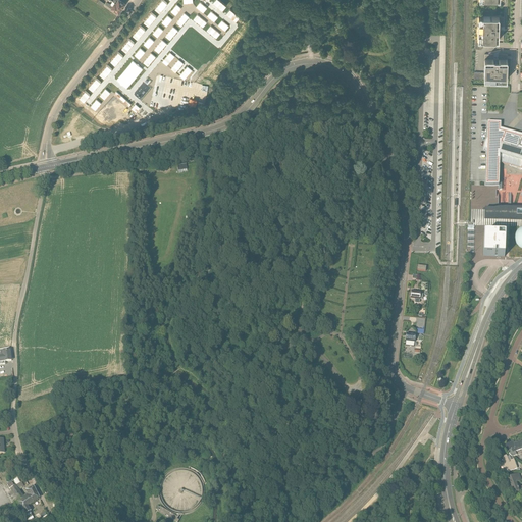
[(115,3),(122,8),(125,4),(120,0),(113,0),(112,1),(114,3),(115,3)]
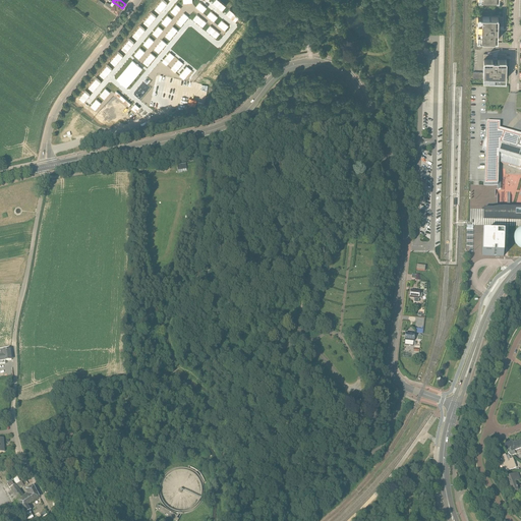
[(163,0),(161,0),(155,8),(159,12),(167,3),(163,0)]
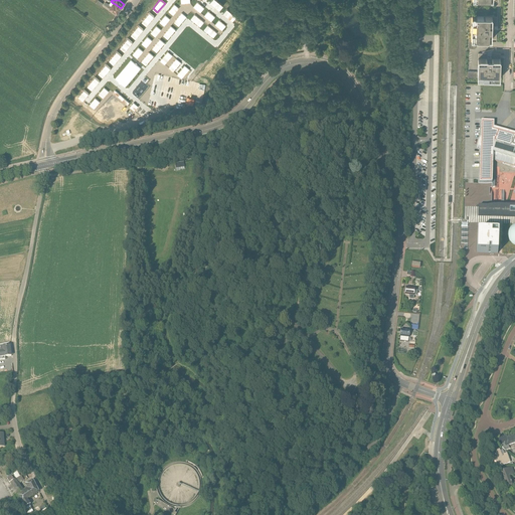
[(106,2),(104,4),(117,13),(121,8),(114,3),(113,3),(111,1),(109,4),(106,2)]
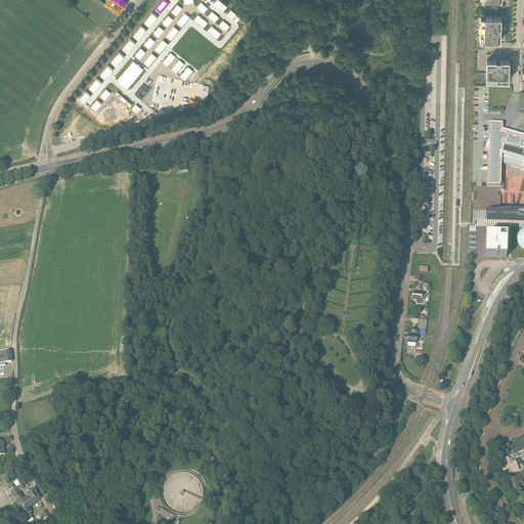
[(227,5),(222,1),(218,6),(223,10),(227,5)]
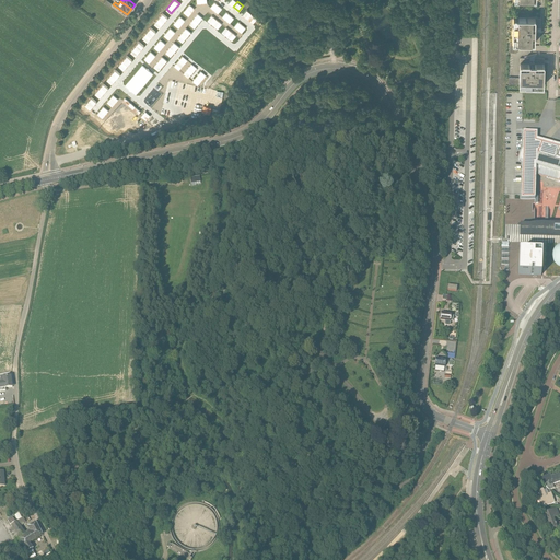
[(222,9),(214,2),(210,7),(218,13),(222,9)]
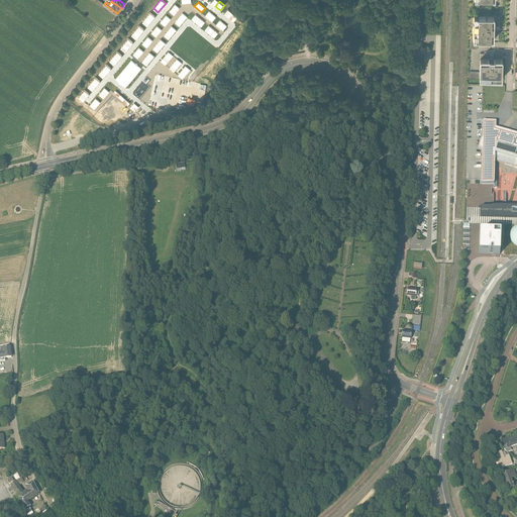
[(175,4),(169,11),(174,15),(180,8),(175,4)]
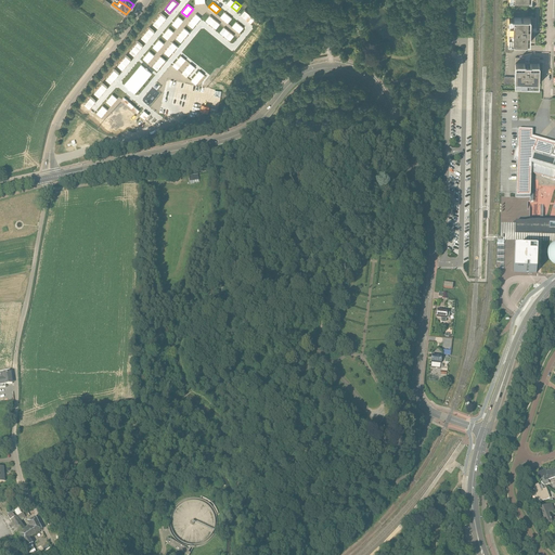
[(249,13),(245,9),(241,14),(245,18),(249,13)]
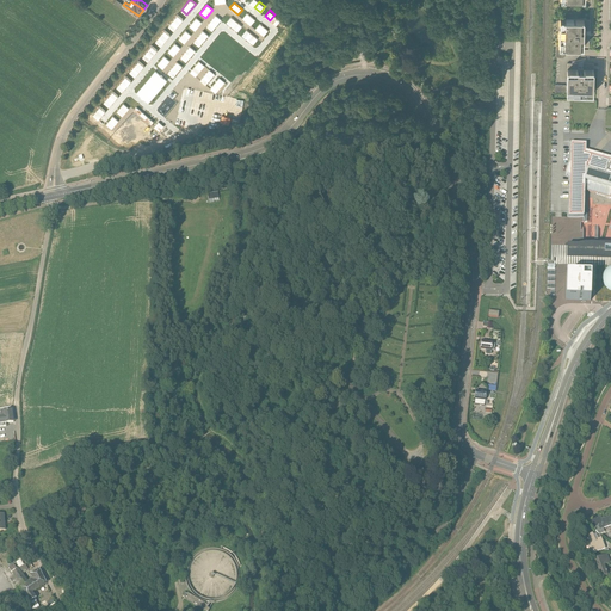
[(255,20),(247,13),(242,18),(251,25),(255,20)]
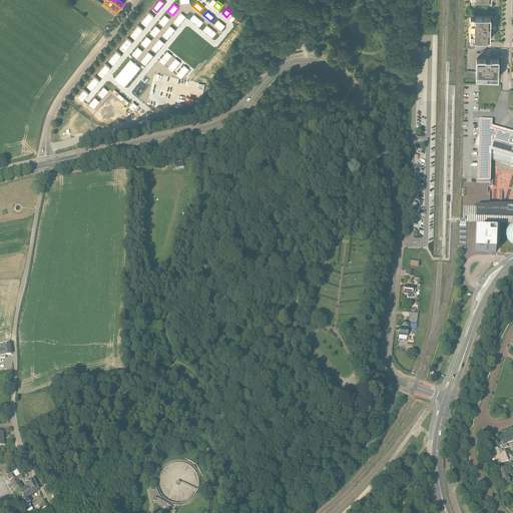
[(148,12),(141,21),(145,25),(153,16),(148,12)]
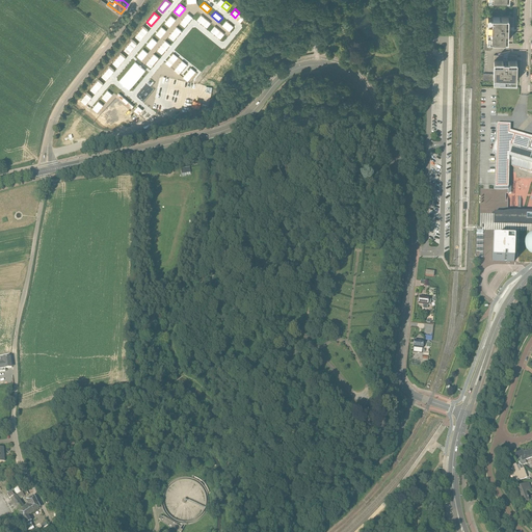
[(188,12),(184,18),(188,22),(192,17),(188,12)]
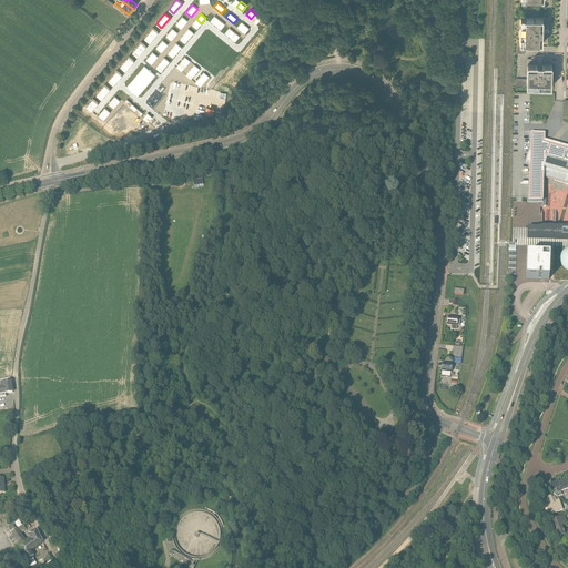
[(261,18),(255,13),(251,19),(256,23),(261,18)]
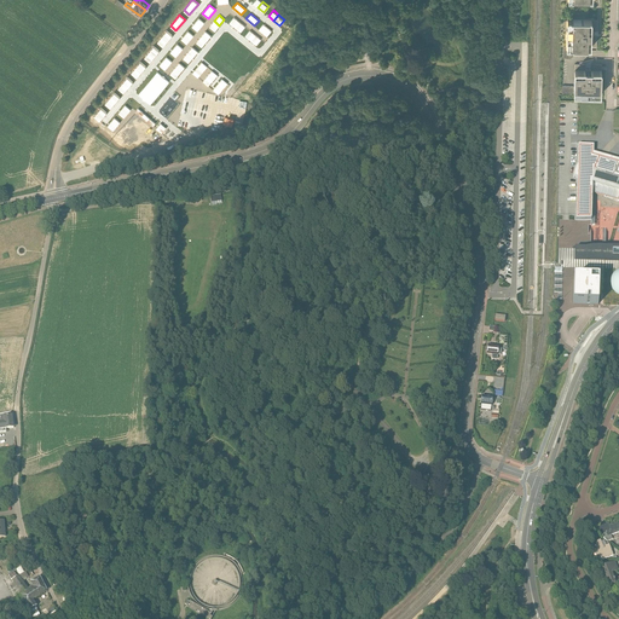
[(239,22),(235,17),(230,23),(235,28),(239,22)]
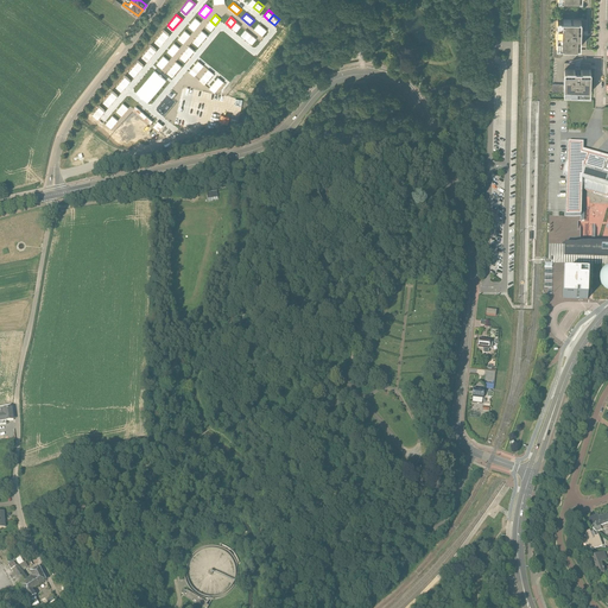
[(195,18),(189,26),(194,30),(201,21),(195,18)]
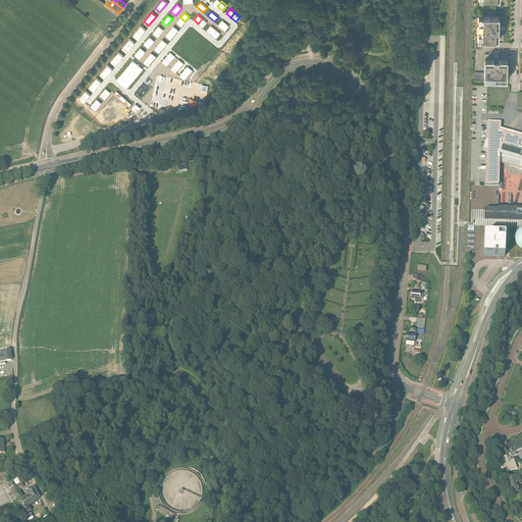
[(481,49),(482,40),(499,40),(499,32),(501,32),(501,27),(499,27),(499,17),(478,16),(478,39),(475,39),(475,49),(481,49)]
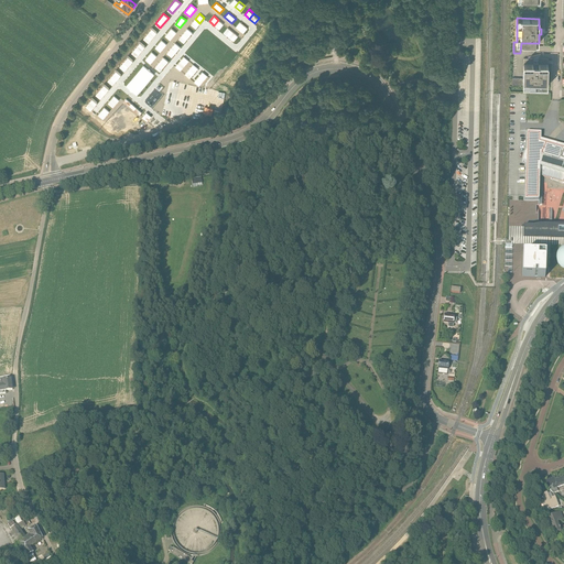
[(195,19),(191,24),(196,28),(199,23),(195,19)]
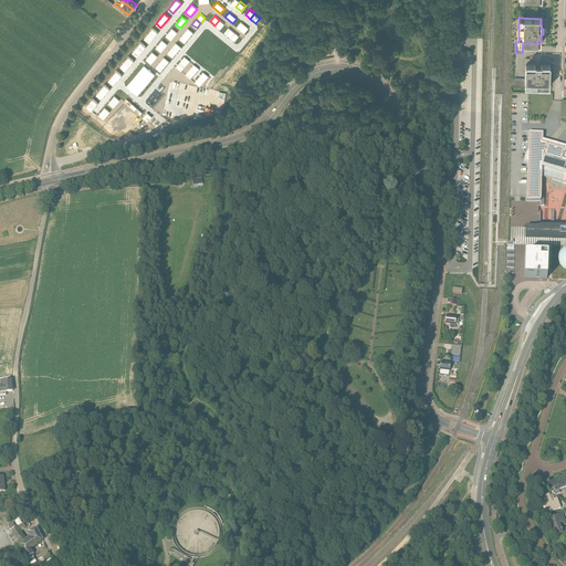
[(224,24),(219,20),(215,25),(220,29),(224,24)]
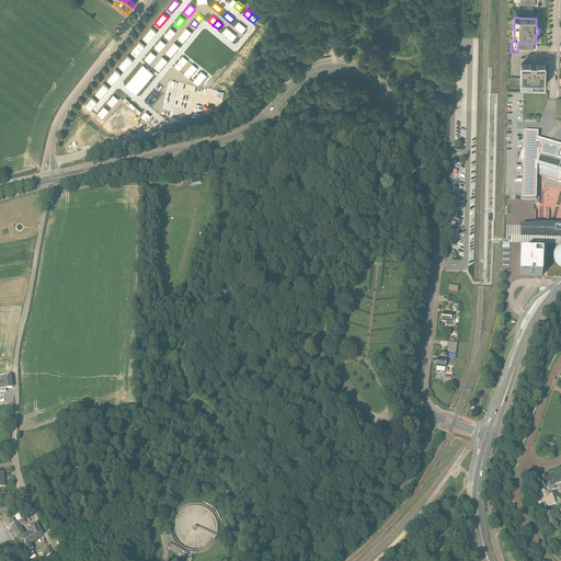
[(245,27),(239,22),(235,26),(242,33),(245,27)]
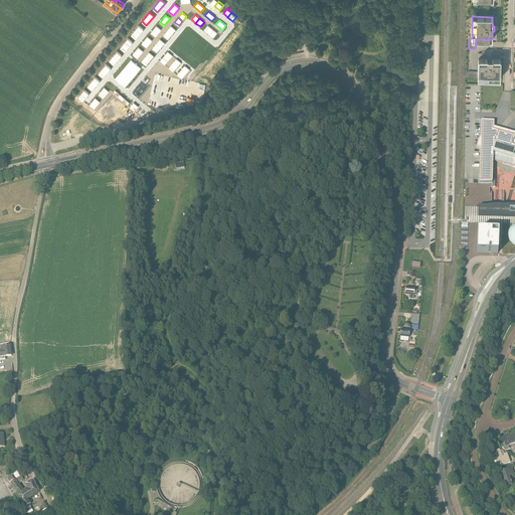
[(139,25),(131,34),(136,38),(143,29),(139,25)]
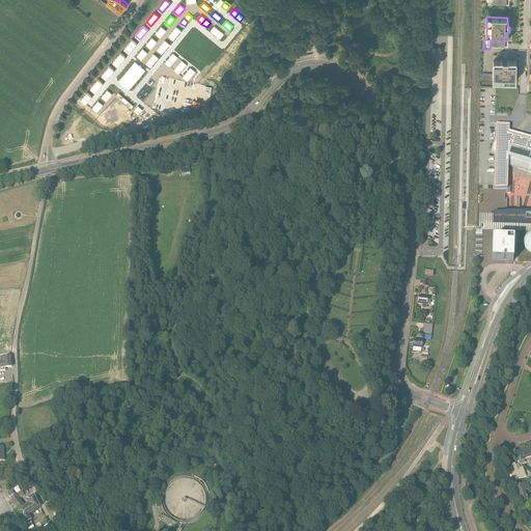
[(161,26),(156,33),(160,37),(166,30),(161,26)]
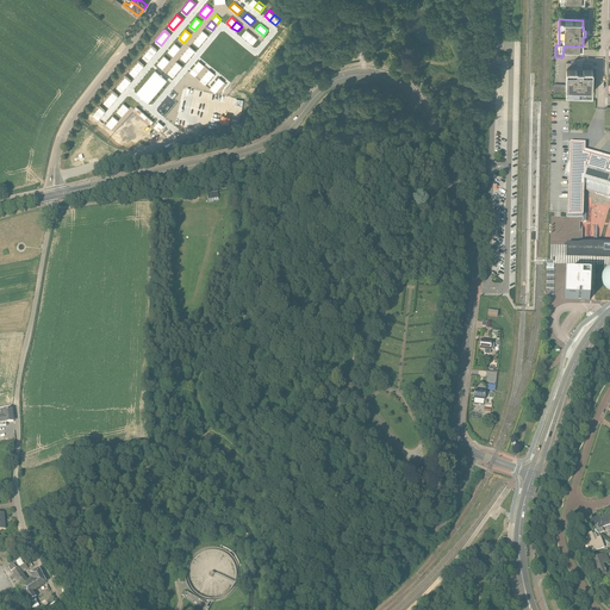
[(203,30),(198,36),(203,41),(207,35),(203,30)]
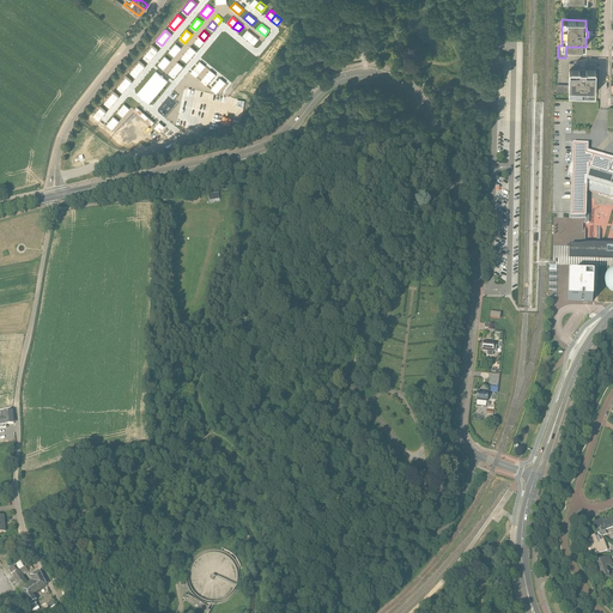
[(253,35),(248,30),(243,36),(248,40),(253,35)]
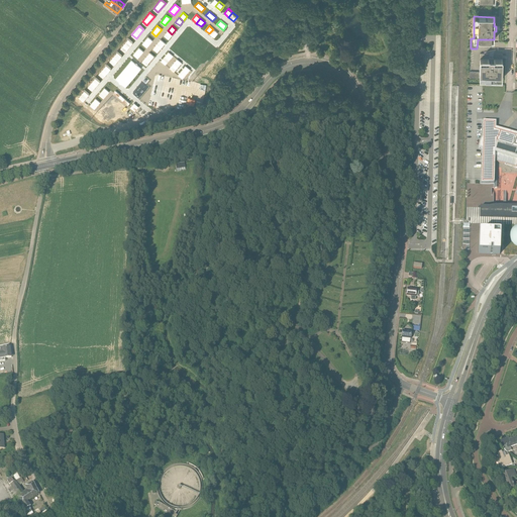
[(238,25),(232,32),(237,36),(243,29),(238,25)]
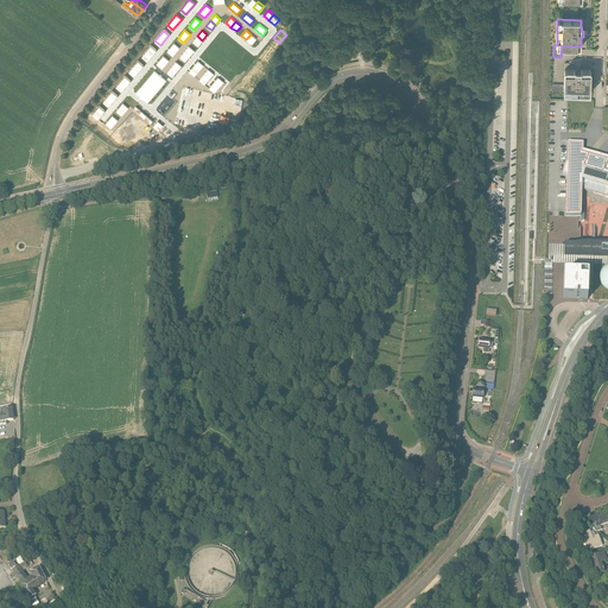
[(217,37),(228,46),(233,40),(222,32),(217,37)]
